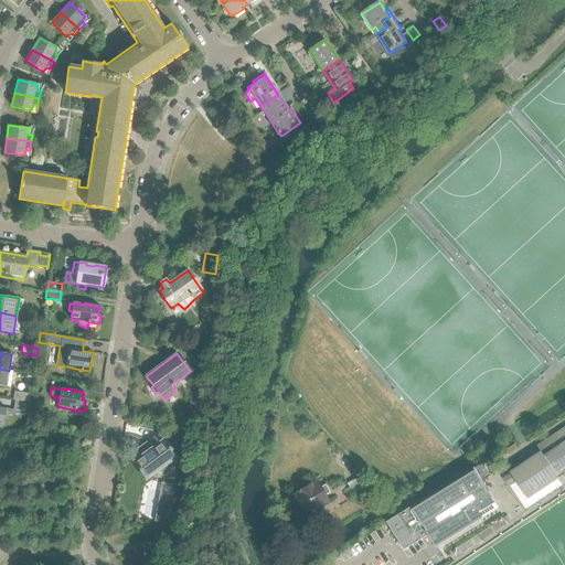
[(14,400),(29,402),(30,395),(14,392),(13,400),(14,400)]
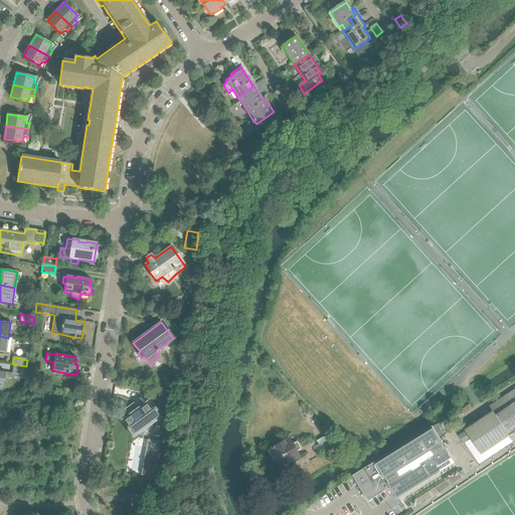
[(24,379),(26,366),(13,364),(11,377),(12,377),(12,378),(16,379),(16,378),(24,379)]
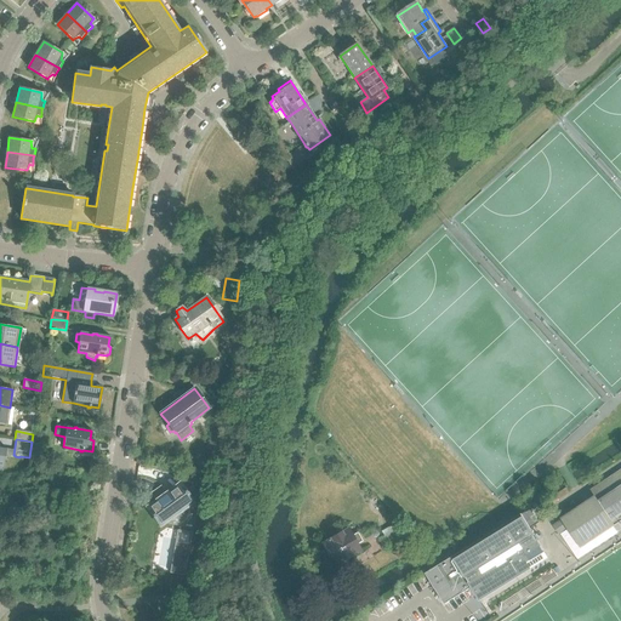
[(620,529),(620,471),(592,490),(596,496),(573,512),(570,508),(564,512),(567,516),(562,519),(563,519),(559,523),(564,530),(569,528),(581,547),(609,529),(615,525),(619,531),(620,529)]
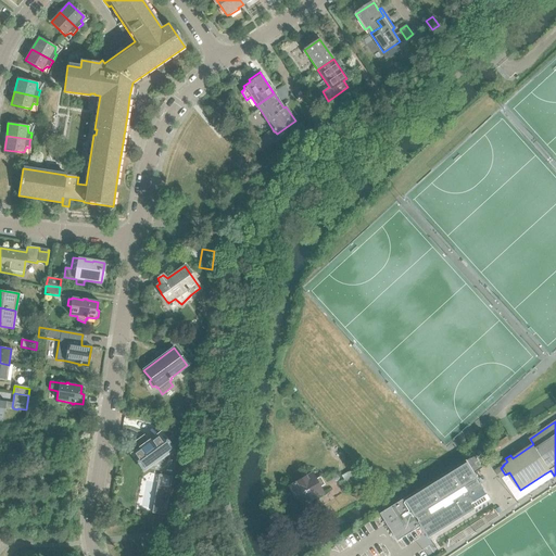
[(160,456),(166,452),(168,453),(174,450),(161,432),(148,441),(143,436),(135,442),(139,447),(130,454),(143,471),(161,458),(160,456)]
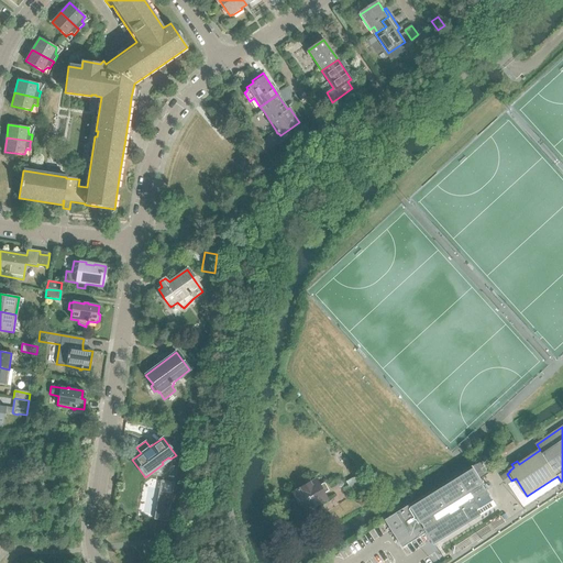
[(481,514),(496,504),(473,466),(459,474),(460,476),(459,476),(412,505),(414,506),(412,506),(411,504),(386,520),(403,548),(428,532),(429,534),(431,533),(434,540),(459,525),(463,522),(464,523),(471,520),(470,518),(479,511),(481,514)]
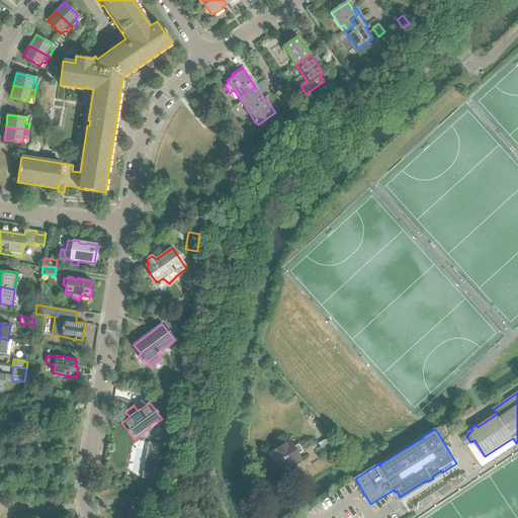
[(333,449),(326,438),(318,443),(321,448),(318,450),(321,456),(333,449)]
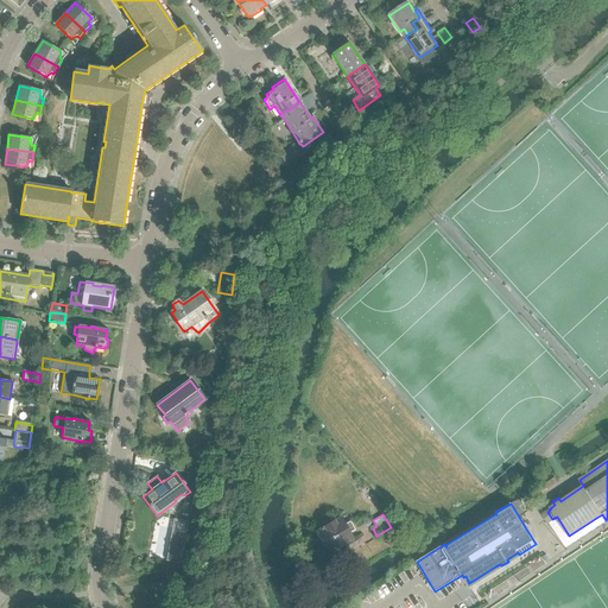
[(353,539),(349,533),(355,530),(349,521),(344,525),(340,518),(316,532),(328,553),(353,539)]
